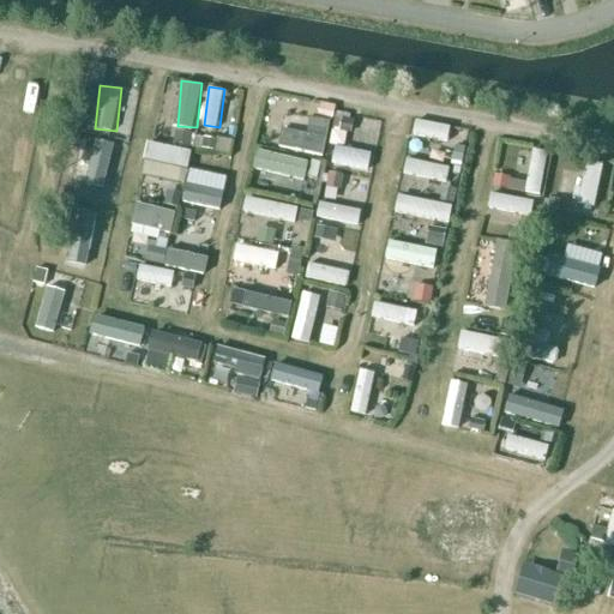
[(286,126),(281,144),(325,155),(333,120),(313,115),(308,132),(286,126)]
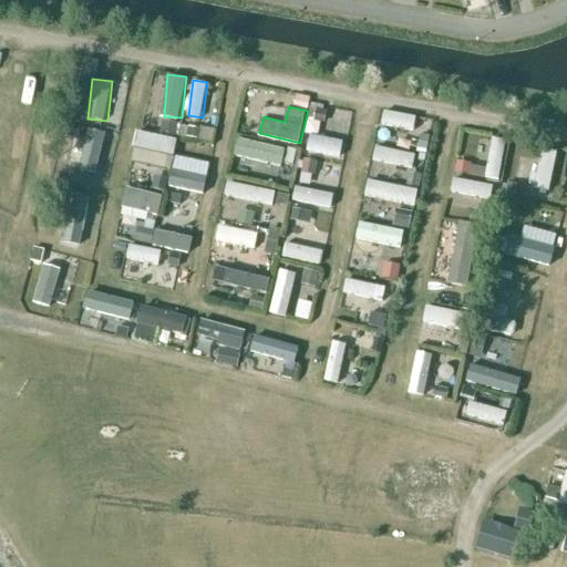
[(415,131),(419,116),(385,109),(382,124),(415,131)]
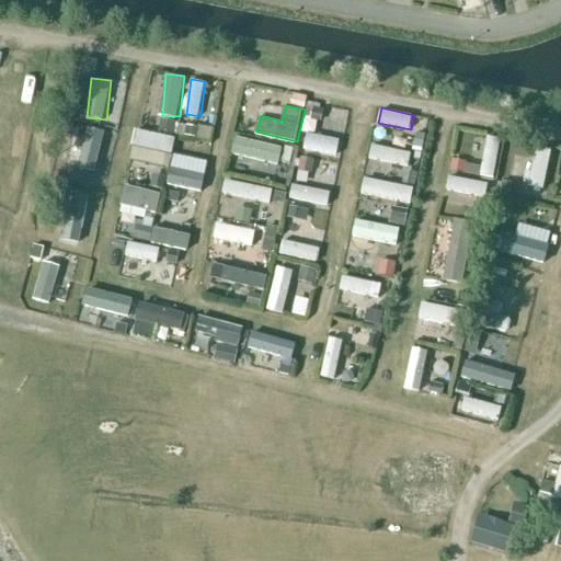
[(82,128),(82,182),(105,182),(105,128),(82,128)]
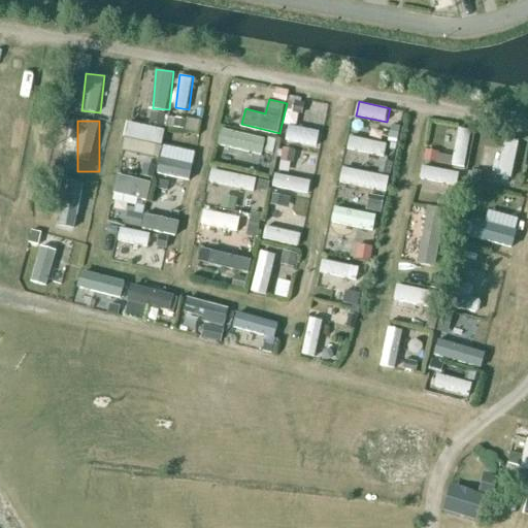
[(289,125),(287,140),(320,144),(321,129),(289,125)]
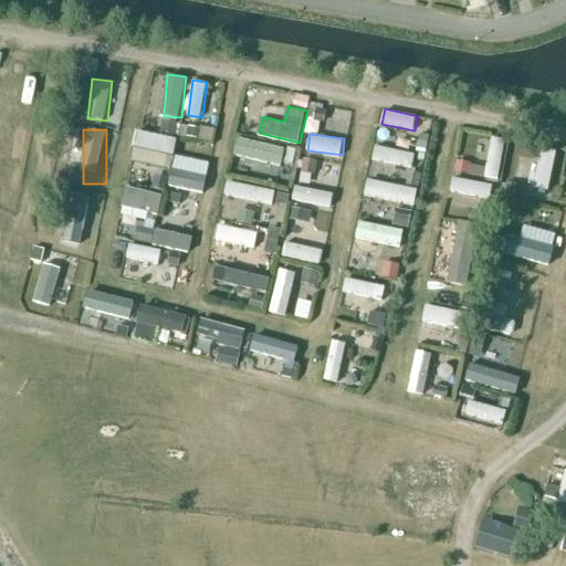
[(174,166),(176,139),(140,136),(137,163),(174,166)]
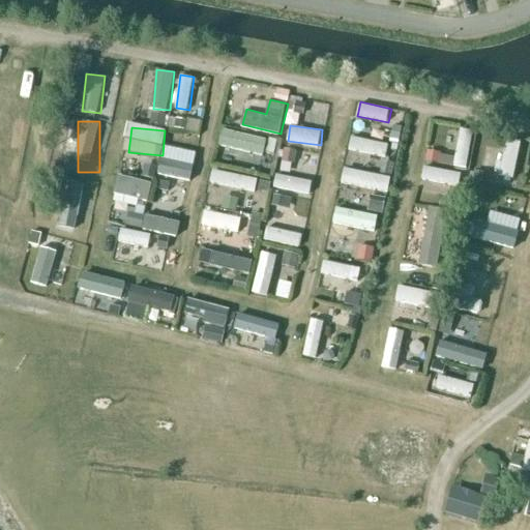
[(221,144),(264,154),(268,138),(225,127),(221,144)]
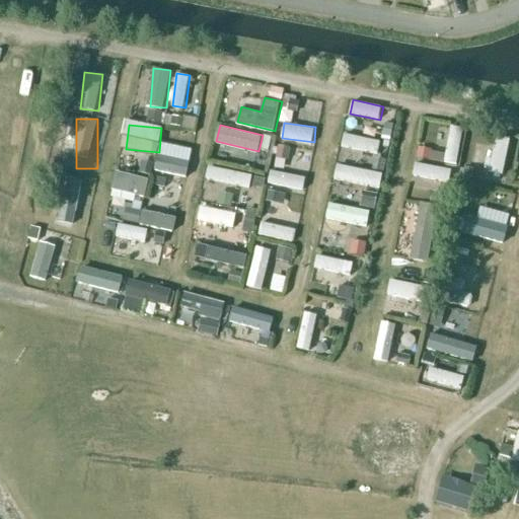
[(444,161),(457,163),(464,128),(451,125),(444,161)]
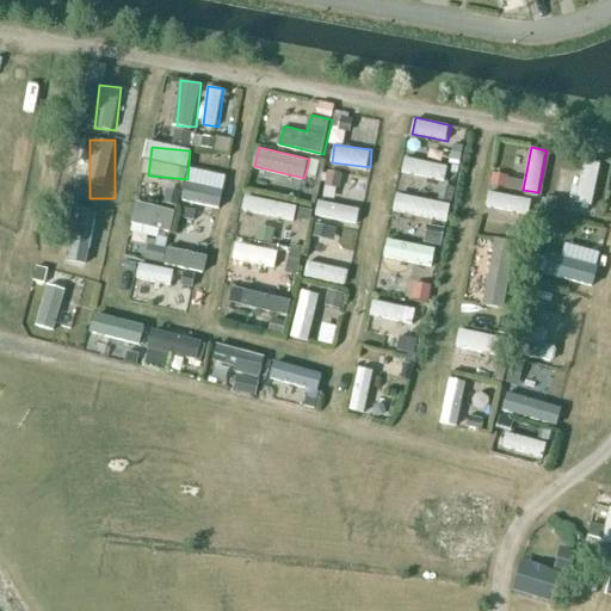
[(405,158),(402,173),(448,179),(450,162),(405,158)]
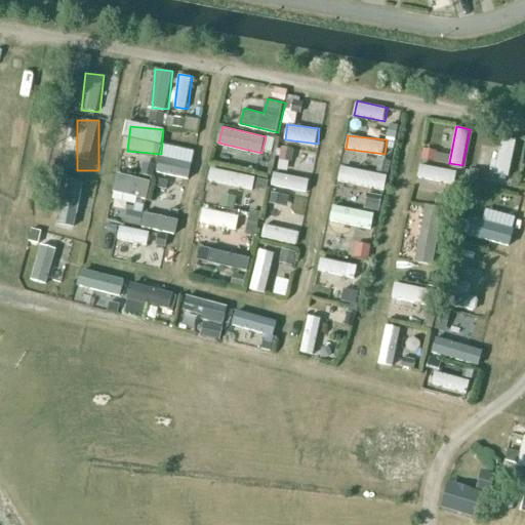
[(499,159),(490,159),(490,172),(514,174),(515,137),(500,136),(499,159)]
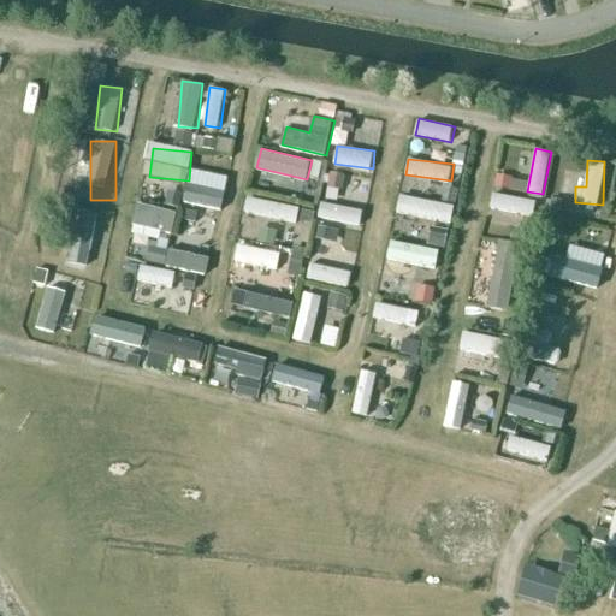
[(223,209),(227,189),(190,181),(185,201),(223,209)]
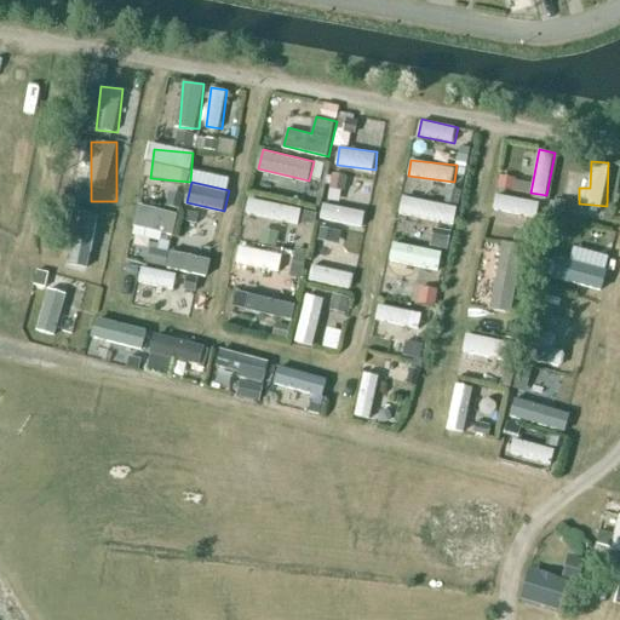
[(405,194),(400,211),(454,225),(459,207),(405,194)]
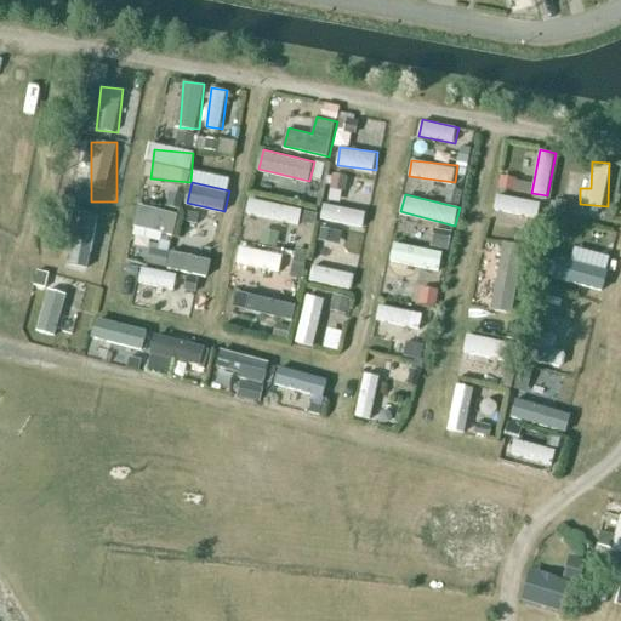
[(497,194),(495,211),(540,216),(541,200),(497,194)]
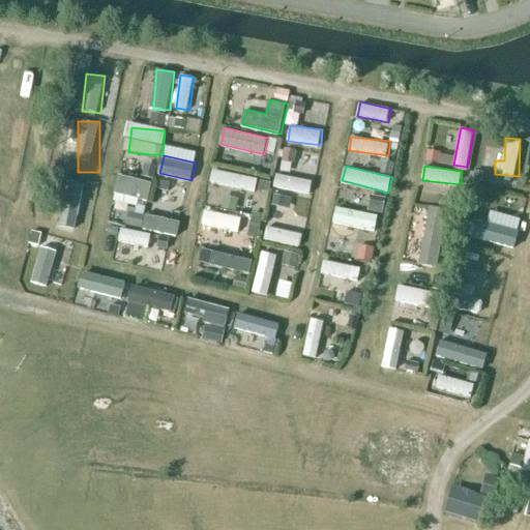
[(213,169),(211,182),(257,192),(260,178),(213,169)]
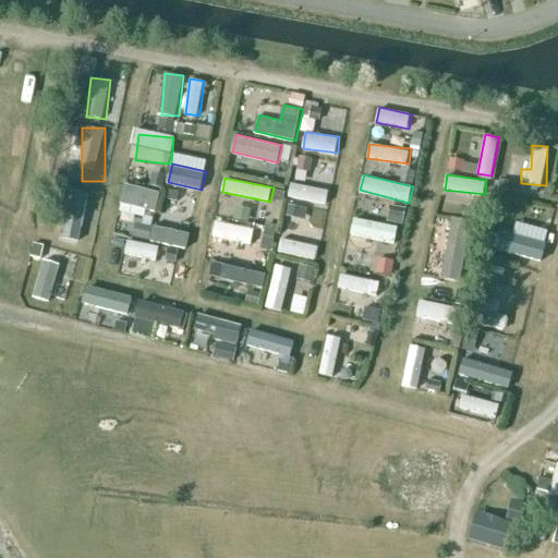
[(327,204),(330,190),(293,181),(290,195),(327,204)]
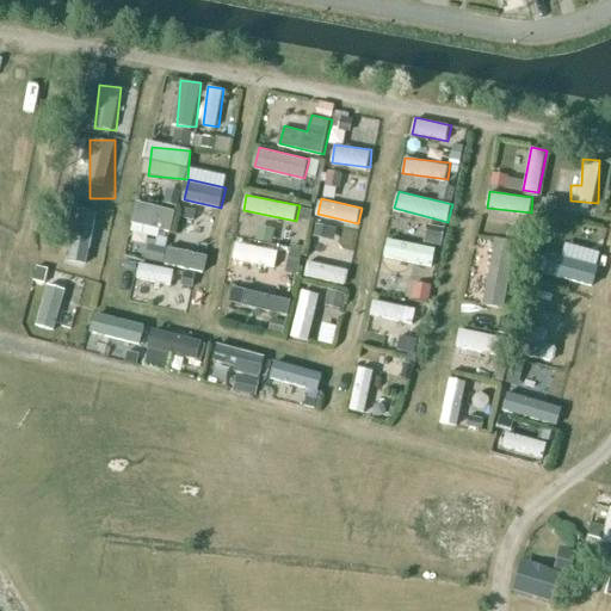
[(137,202),(134,223),(173,232),(178,209),(137,202)]
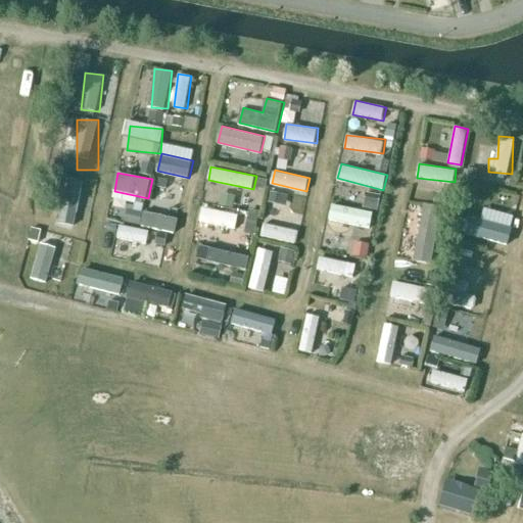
[(59,220),(76,224),(85,180),(68,177),(59,220)]
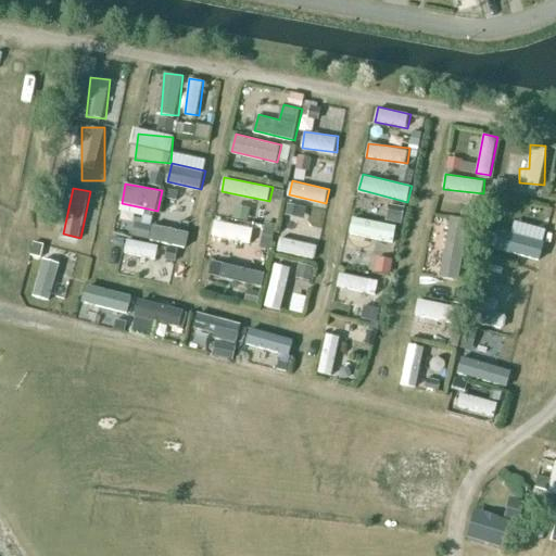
[(304,227),(307,205),(290,203),(288,225),(304,227)]
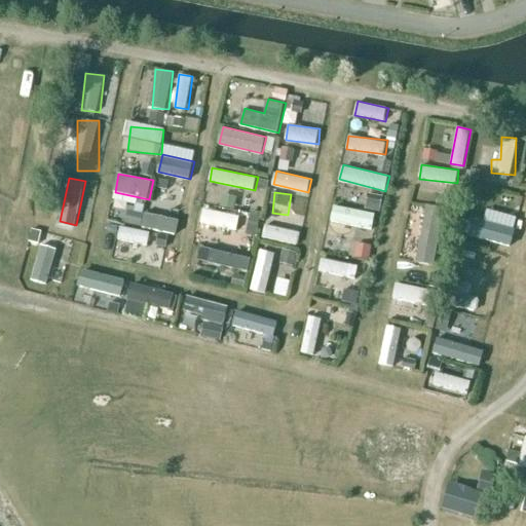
[(366,207),(381,209),(383,195),(368,193),(366,207)]
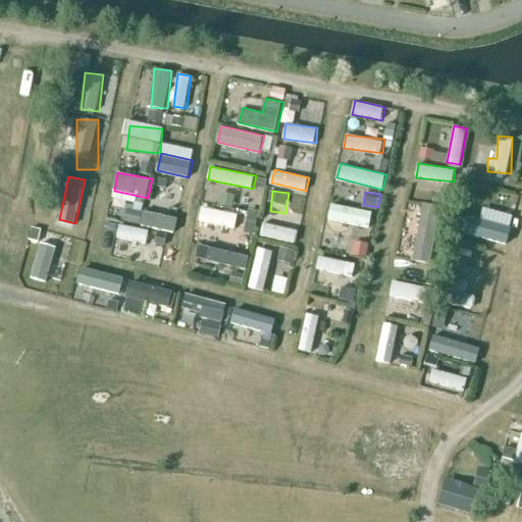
[(413,203),(406,256),(415,257),(422,204),(413,203)]
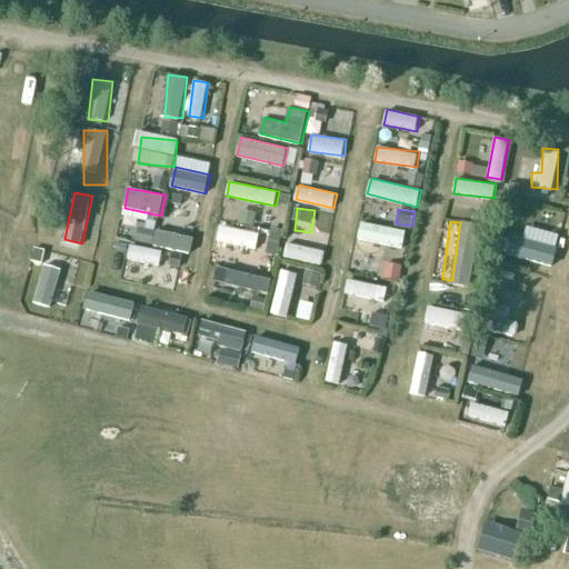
[(360,222),(358,241),(405,247),(407,228),(360,222)]
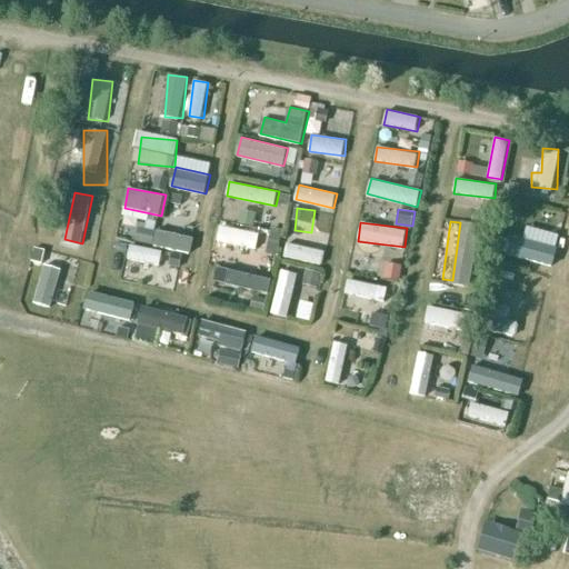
[(461,222),(455,285),(472,287),(479,225),(461,222)]
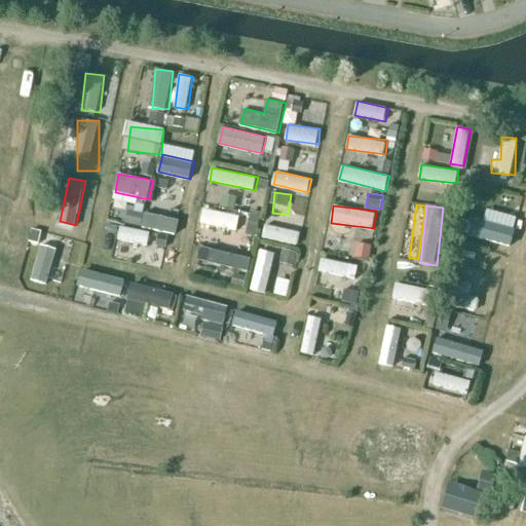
[(203,209),(202,226),(259,230),(260,213),(203,209)]
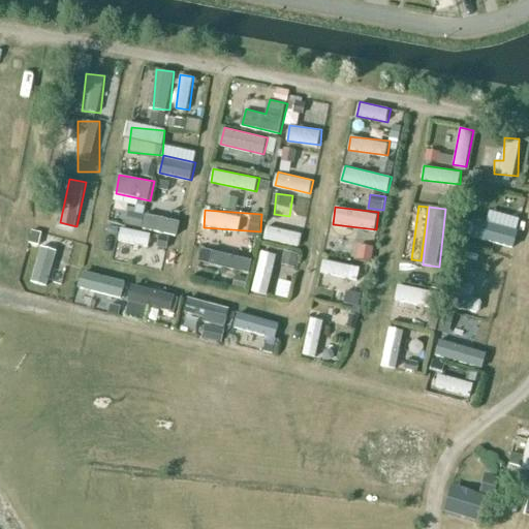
[(128,211),(127,227),(180,234),(182,216),(128,211)]
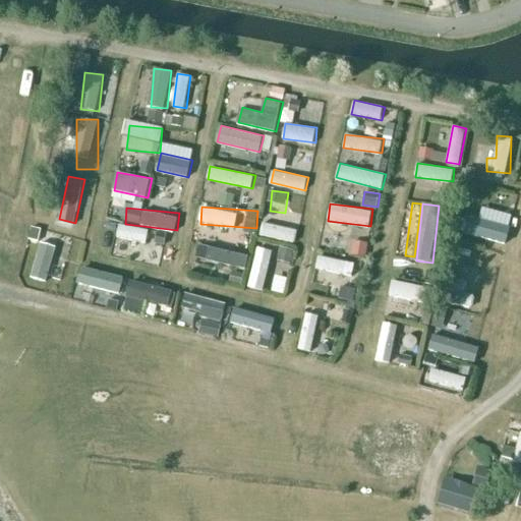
[(488,235),(493,222),(459,212),(455,226),(488,235)]
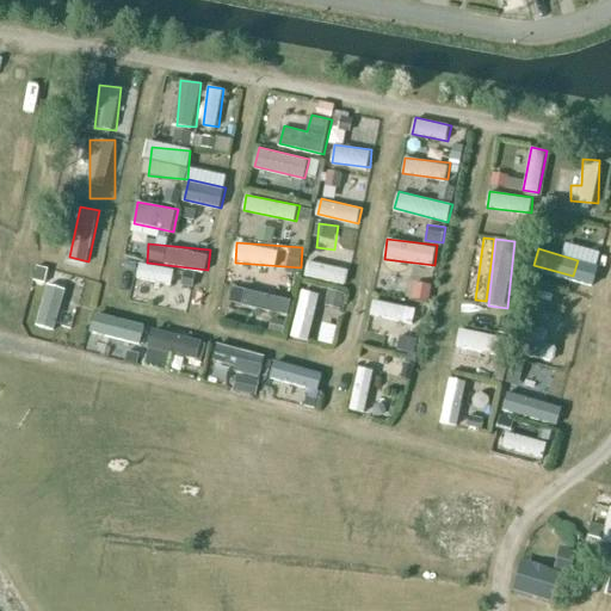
[(346,284),(351,270),(309,259),(306,273),(346,284)]
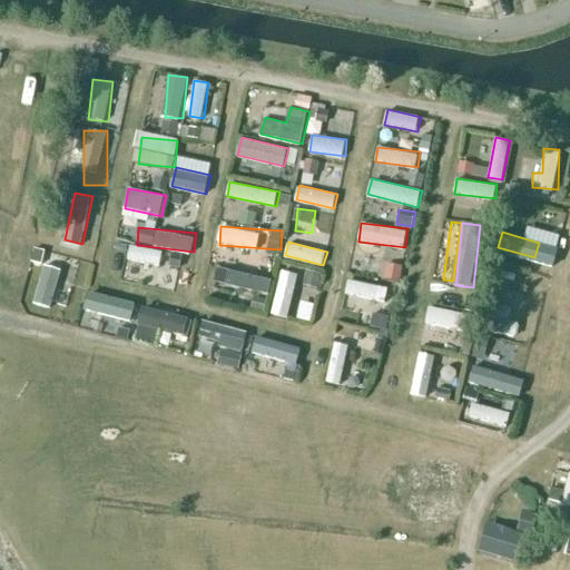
[(160,266),(164,253),(133,245),(129,258),(160,266)]
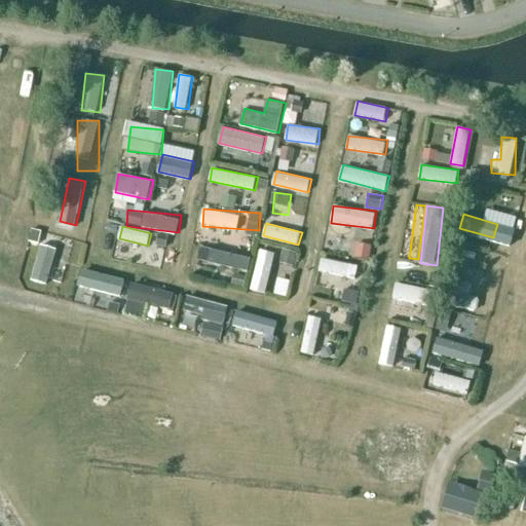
[(49,279),(60,243),(47,239),(37,275),(49,279)]
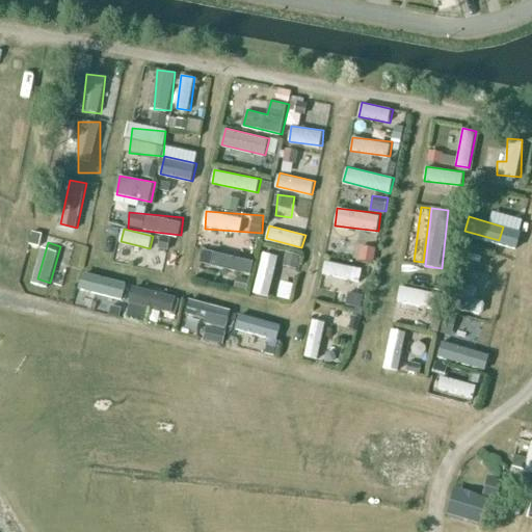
[(255,293),(271,296),(278,254),(263,251),(255,293)]
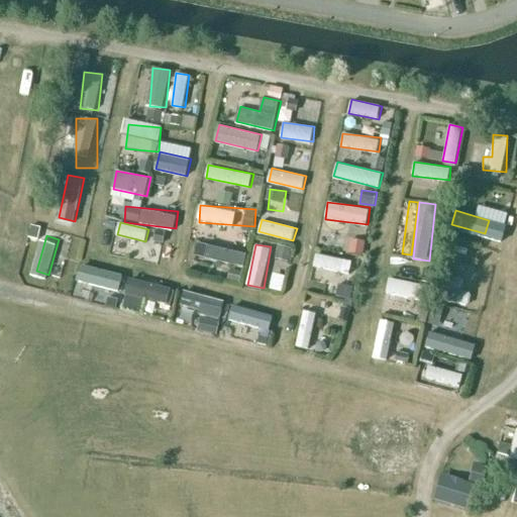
[(276,257),(292,260),(294,246),(279,244),(276,257)]
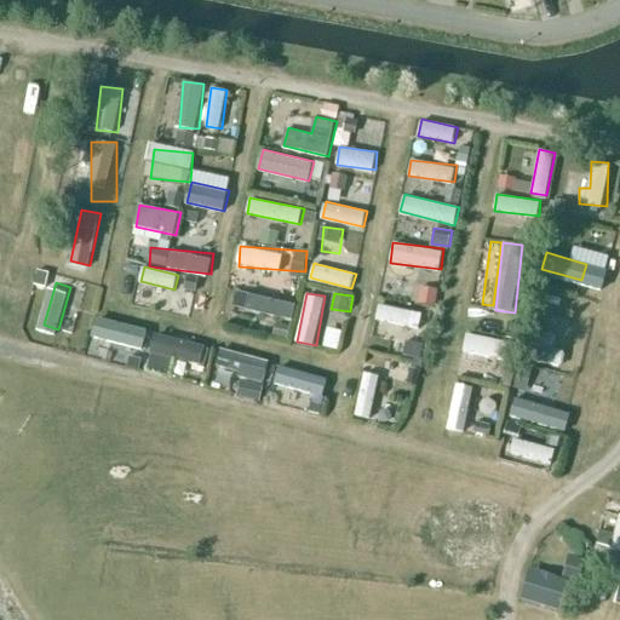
[(239,296),(239,314),(294,315),(296,297),(239,296)]
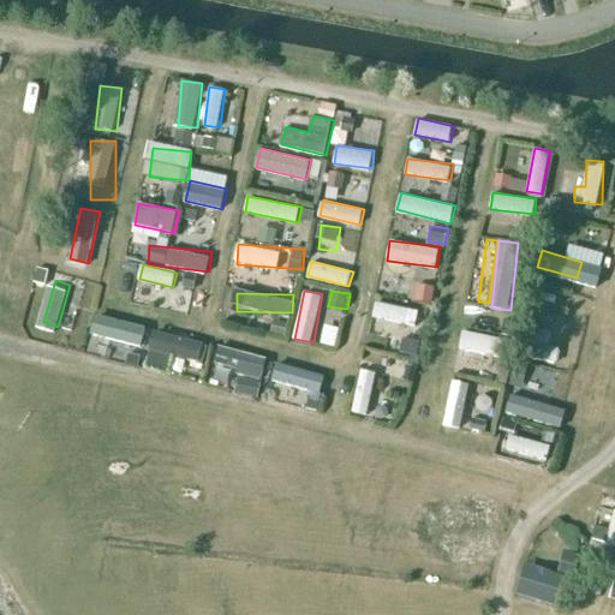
[(418,323),(419,308),(376,303),(375,318),(418,323)]
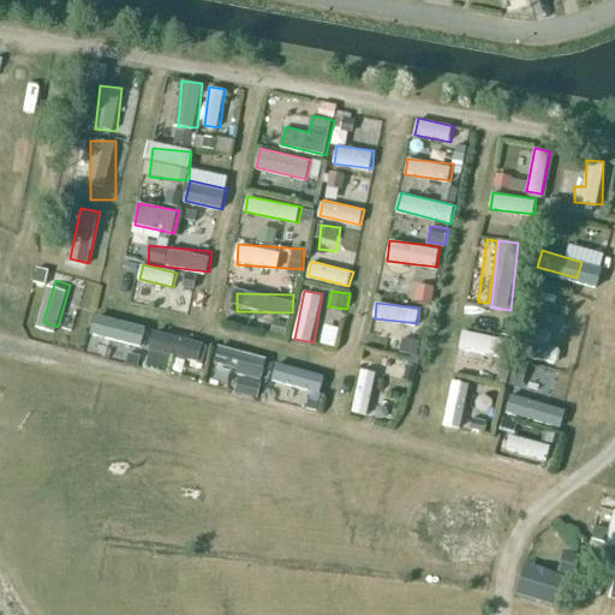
[(105,356),(112,318),(96,315),(89,353),(105,356)]
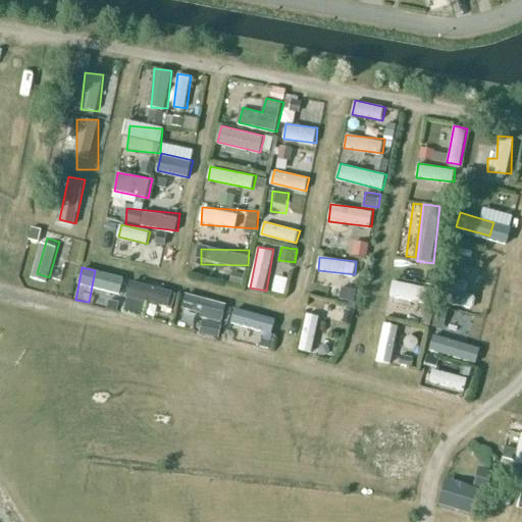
[(169,308),(174,293),(133,280),(124,310),(145,316),(150,302),(169,308)]
